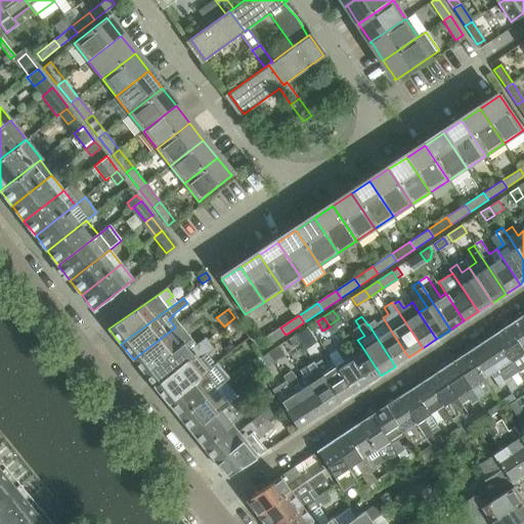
[(523,323),(520,318),(507,326),(523,353),(523,323)]
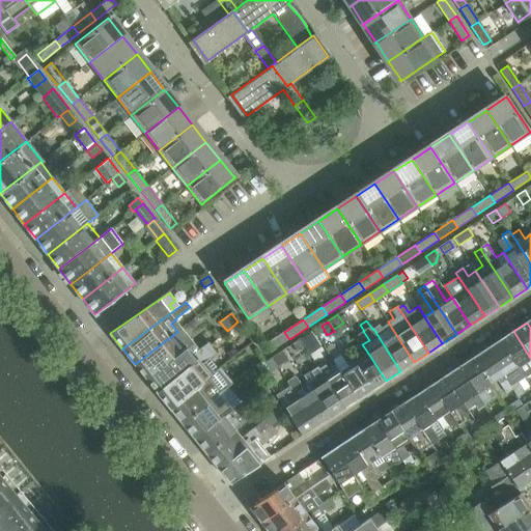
[(414,362),(391,327),(384,331),(380,325),(373,329),(400,371),(414,362)]
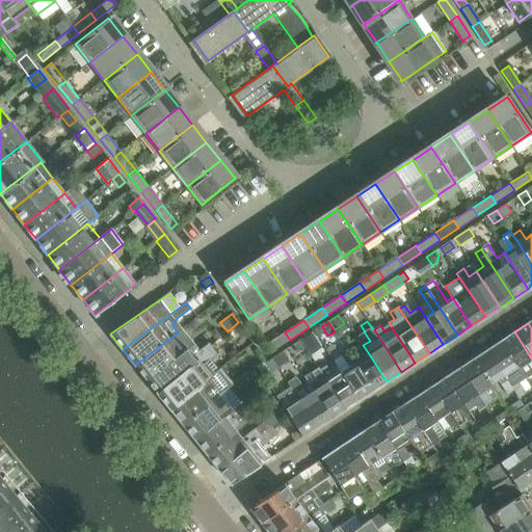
[(531,358),(514,331),(501,341),(525,377),(526,378),(531,374),(531,358)]
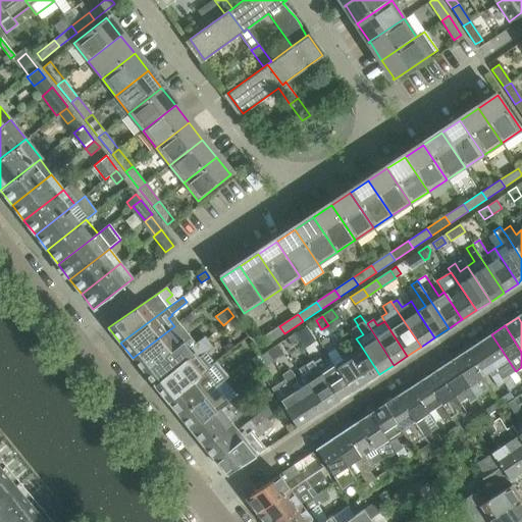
[(279,326),(260,338),(265,346),(284,333),(279,326)]
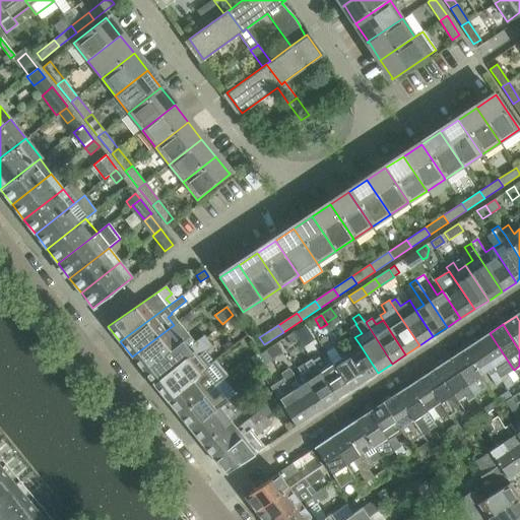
[(305,325),(295,331),(300,340),(310,333),(305,325)]
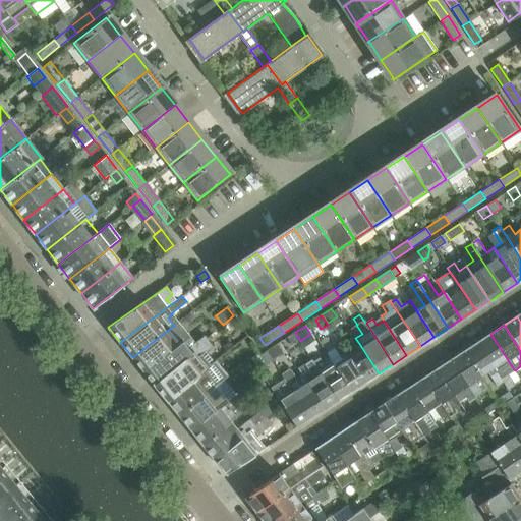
[(171,328),(132,357),(145,371),(183,341),(183,342),(189,336),(183,329),(177,334),(171,328)]
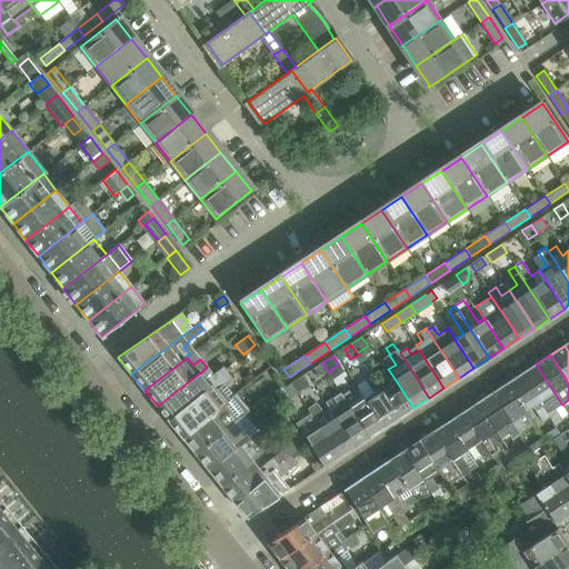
[(321,363),(313,369),(318,377),(326,371),(321,363)]
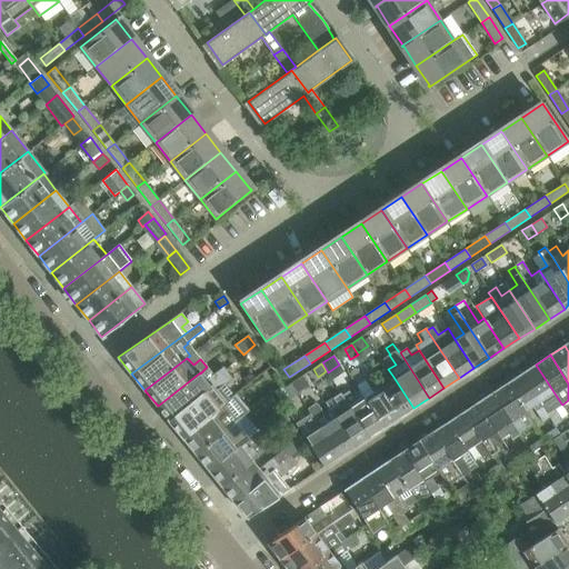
[(520,375),(549,417),(555,426),(562,420),(555,408),(561,403),(536,365),(520,375)]
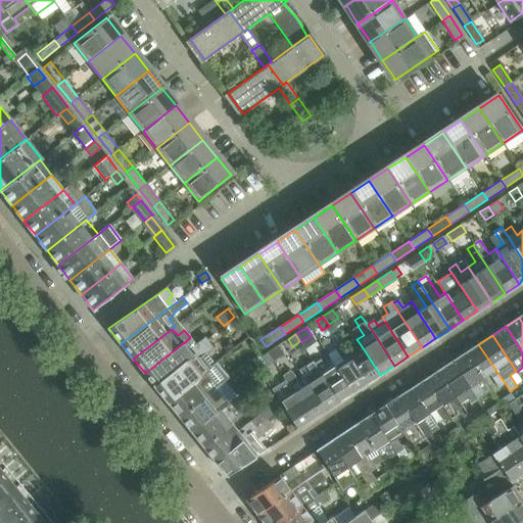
[(189,358),(186,352),(196,344),(190,337),(184,343),(184,342),(145,373),(154,385),(189,358)]
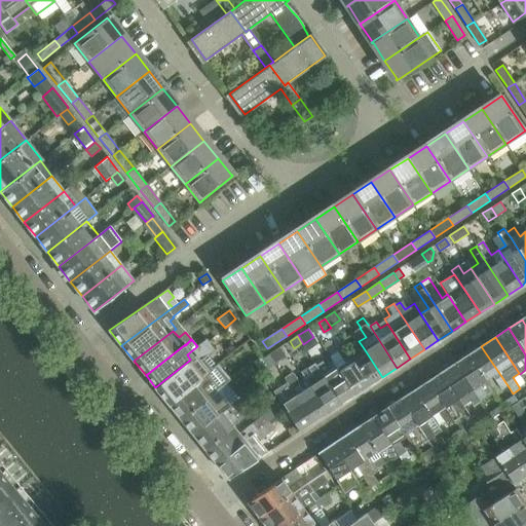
[(190,360),(155,387),(168,405),(217,366),(208,354),(214,349),(205,339),(197,346),(187,354),(190,360)]
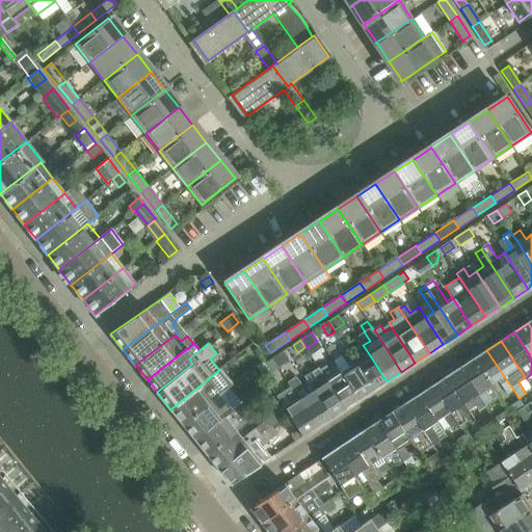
[(339,354),(340,355),(333,361),(335,363),(358,399),(373,391),(354,362),(346,349),(339,354)]
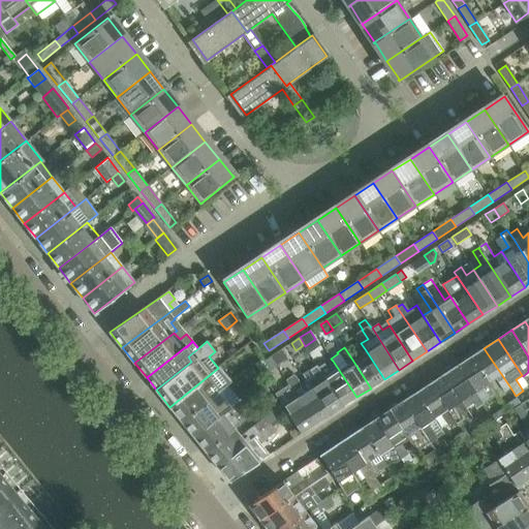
[(484,348),(470,356),(488,382),(495,378),(504,392),(510,387),(484,348)]
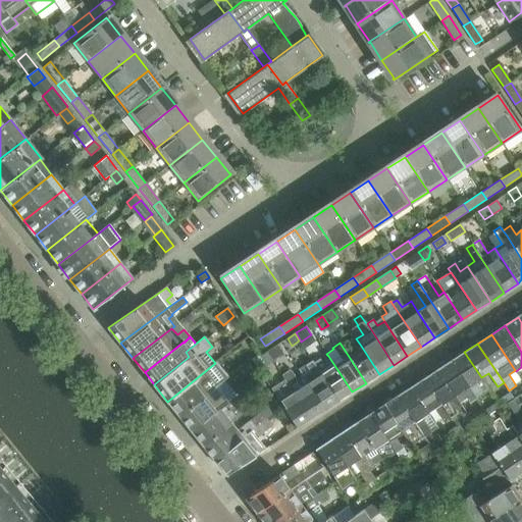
[(278,346),(267,353),(272,361),(283,353),(278,346)]
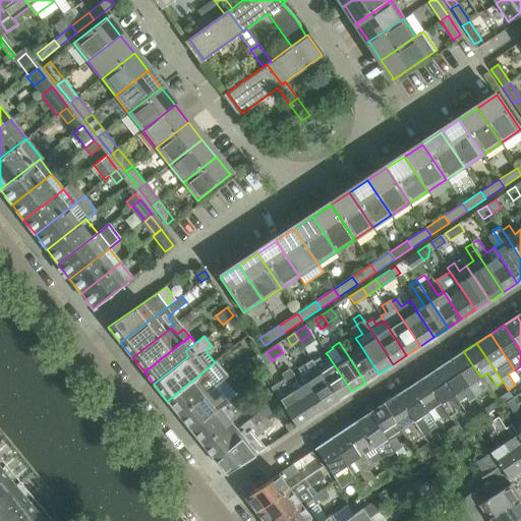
[(360,345),(347,354),(365,383),(379,373),(360,345)]
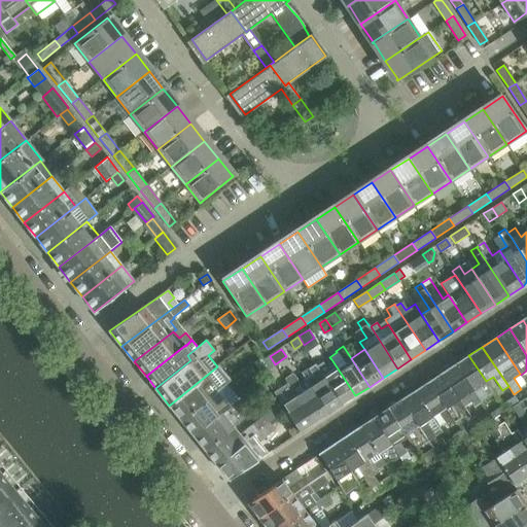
[(468,355),(455,364),(480,402),(494,393),(486,381),(468,355)]
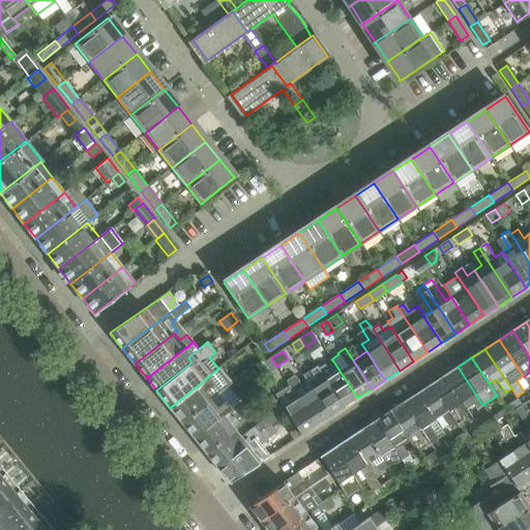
[(255,364),(269,386),(276,381),(273,377),(272,378),(261,360),(255,364)]
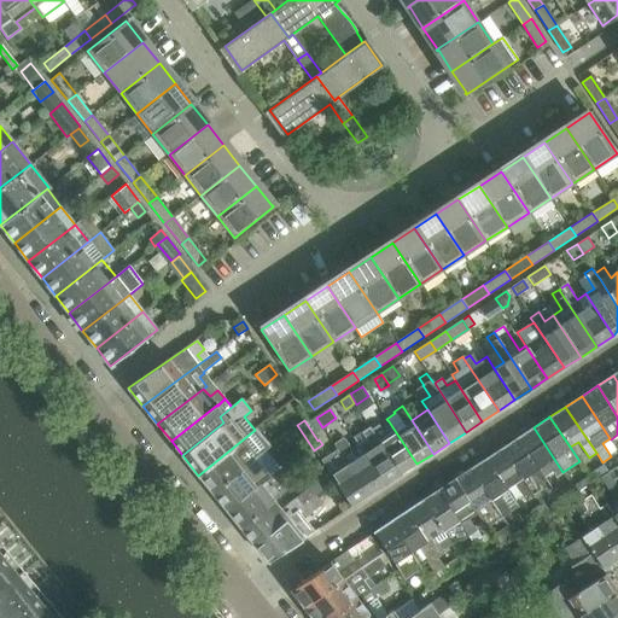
[(379,425),(371,430),(400,474),(417,464),(389,421),(380,427),(379,425)]
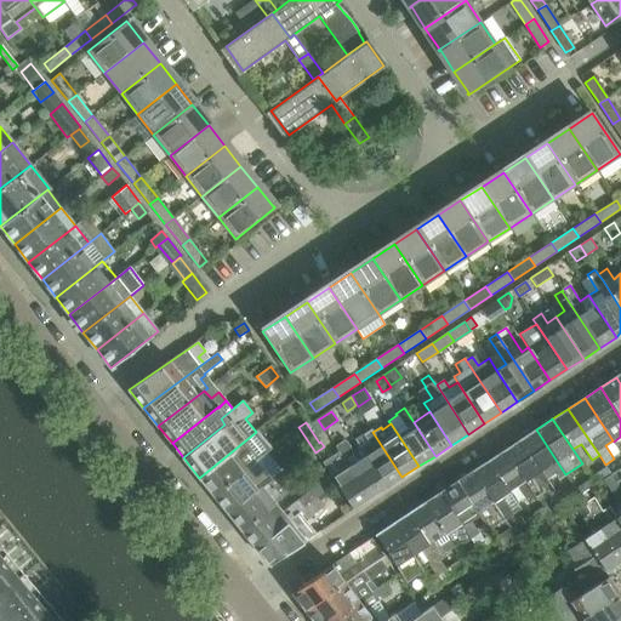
[(536,429),(520,440),(546,479),(554,474),(558,479),(565,474),(536,429)]
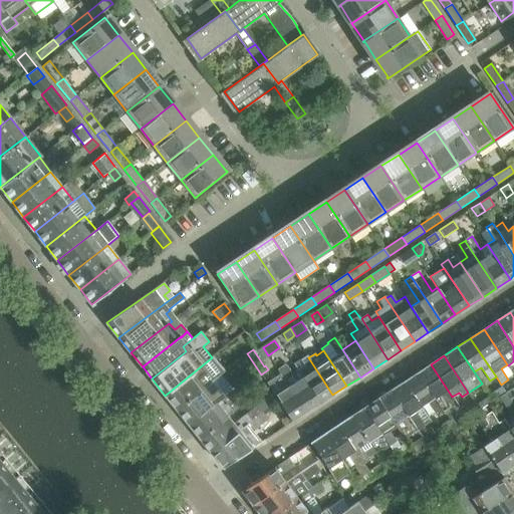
[(217,377),(210,369),(217,364),(212,357),(165,396),(177,410),(217,377)]
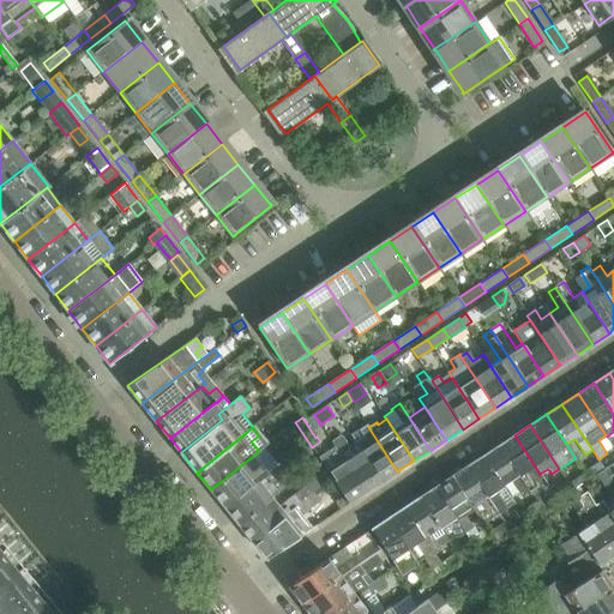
[(363,437),(355,441),(381,482),(397,471),(368,427),(361,432),(363,437)]
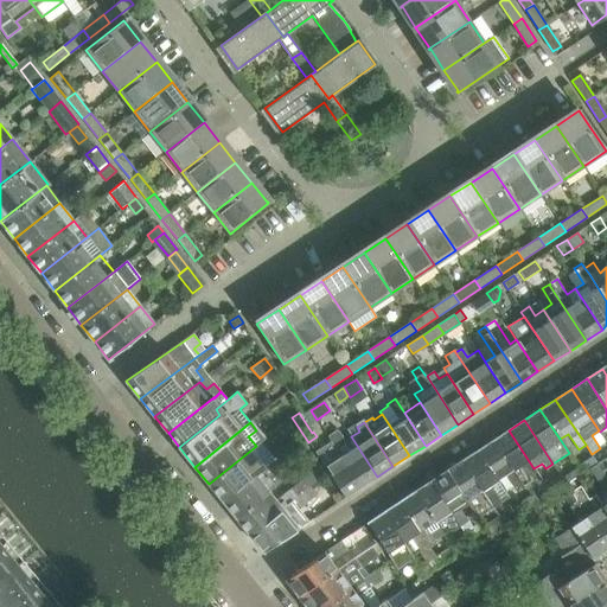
[(338,430),(328,436),(327,436),(331,442),(362,487),(377,477),(351,436),(345,441),(338,430)]
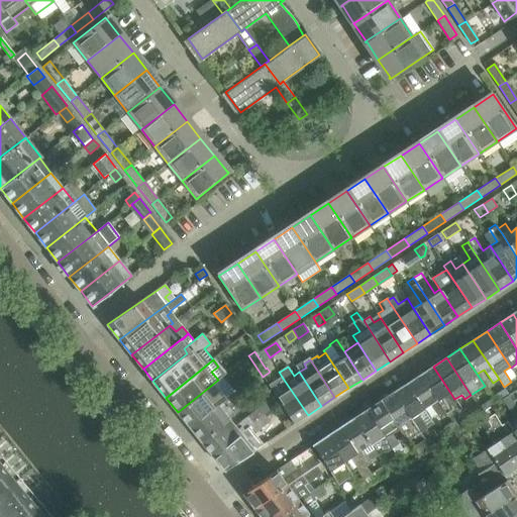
[(452,409),(450,406),(456,402),(454,399),(433,367),(420,375),(445,413),(448,417),(452,414),(450,410),(452,409)]
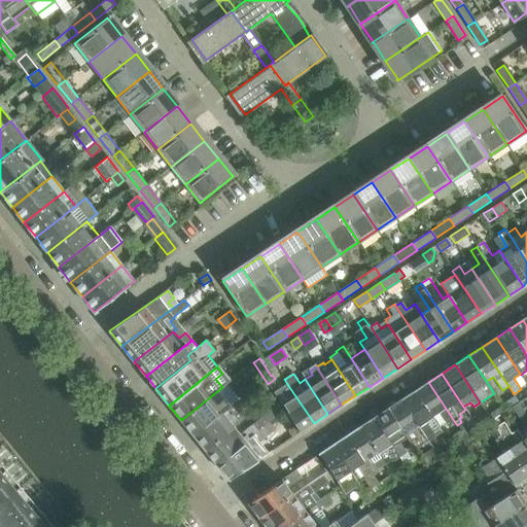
[(428,382),(414,391),(431,418),(438,413),(447,426),(454,421),(428,382)]
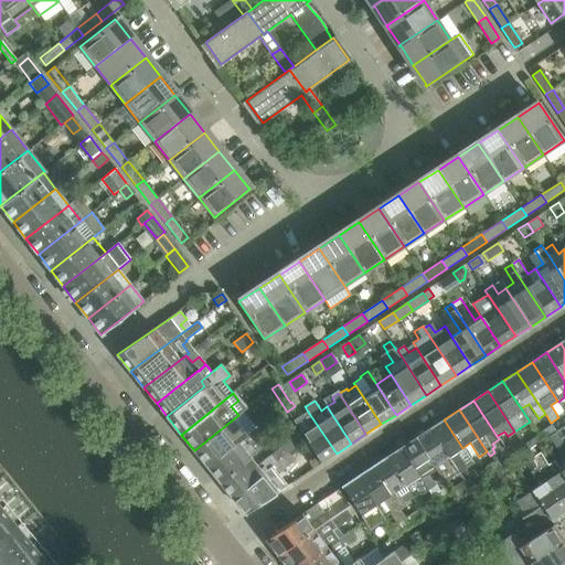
[(308,412),(294,420),(294,423),(305,439),(321,464),(337,454),(308,412)]
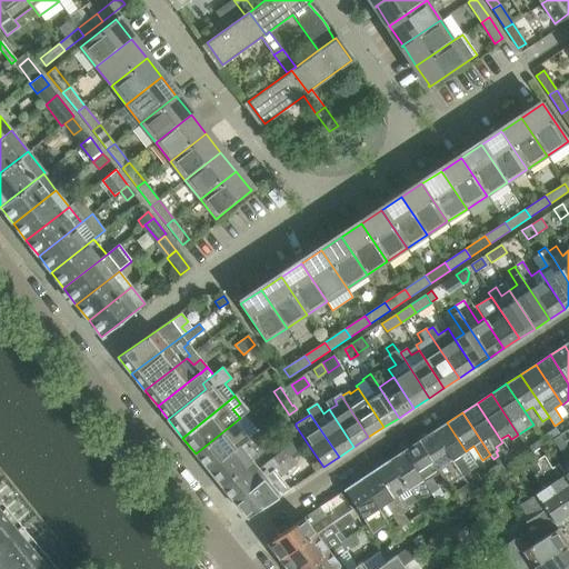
[(196,453),(208,469),(258,429),(251,421),(247,426),(240,418),(196,453)]
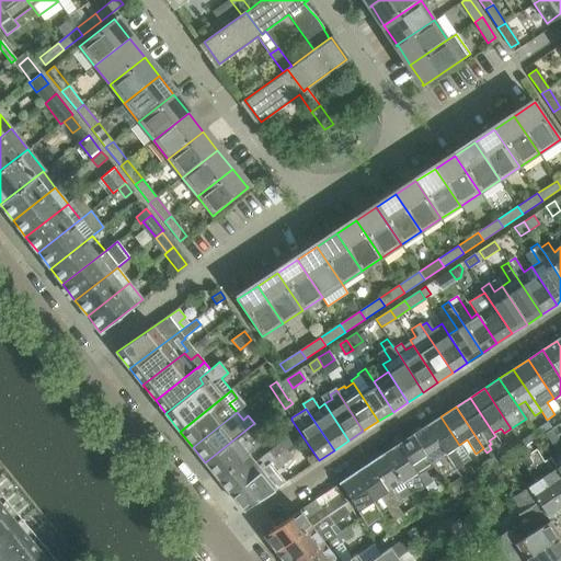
[(254,423),(205,462),(218,479),(250,455),(262,445),(254,436),(275,420),(268,412),(254,423)]
